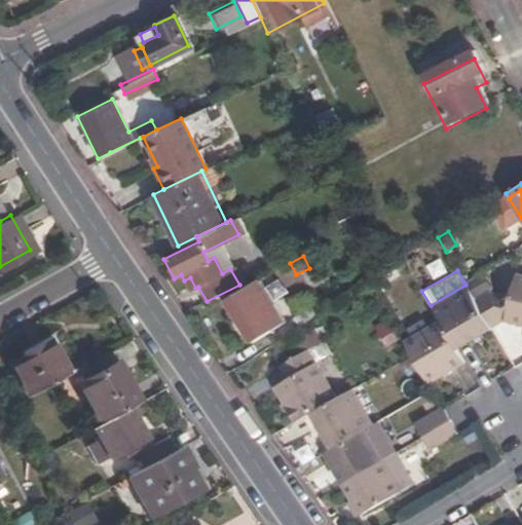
[(491,285),(483,270),(464,280),(474,296),(491,285)]
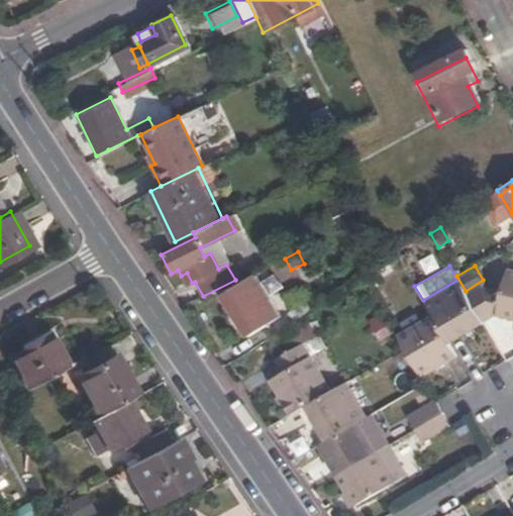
[(466,293),(483,320),(496,313),(512,317),(512,269),(505,268),(499,290),(479,284),(466,293)]
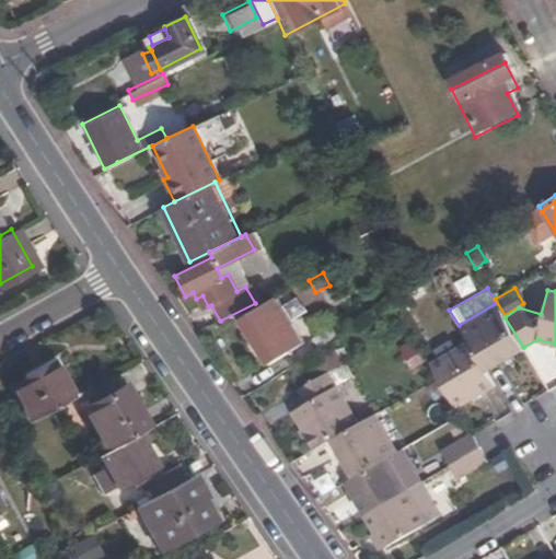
[(485,369),(523,347),(505,317),(496,303),(459,325),(467,341),(485,369)]
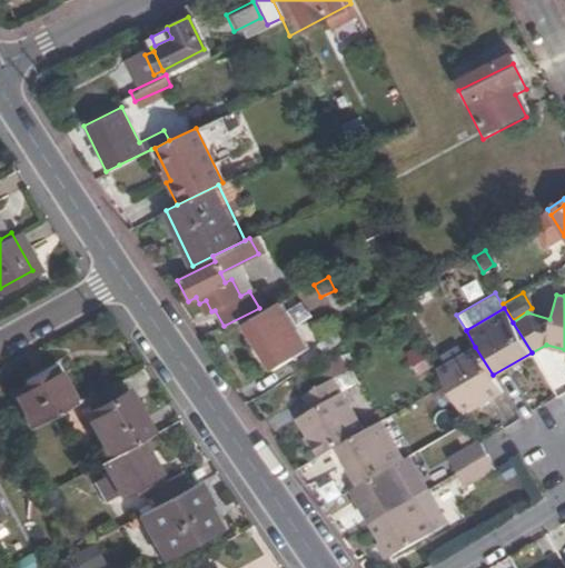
[(244,325),(273,369),(293,356),(264,311),(244,325)]
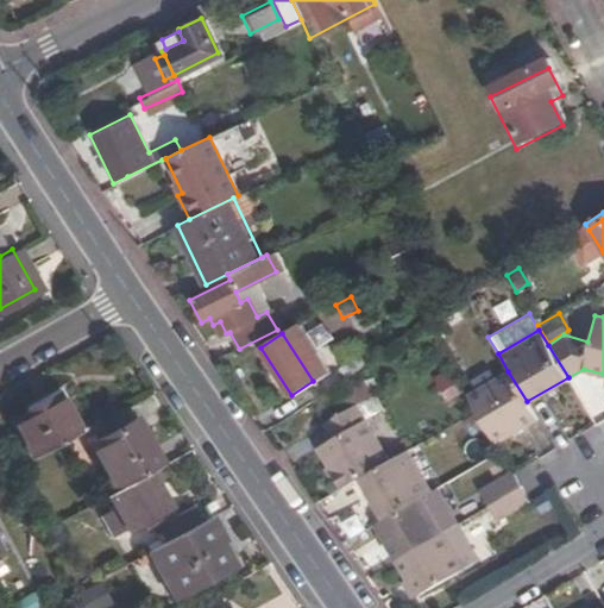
[(496,442),(536,418),(527,401),(508,371),(466,394),(476,409),(496,442)]
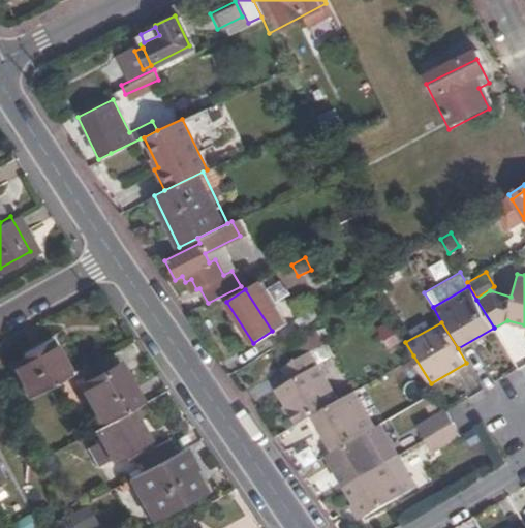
[(388,347),(402,337),(394,323),(378,334),(388,347)]
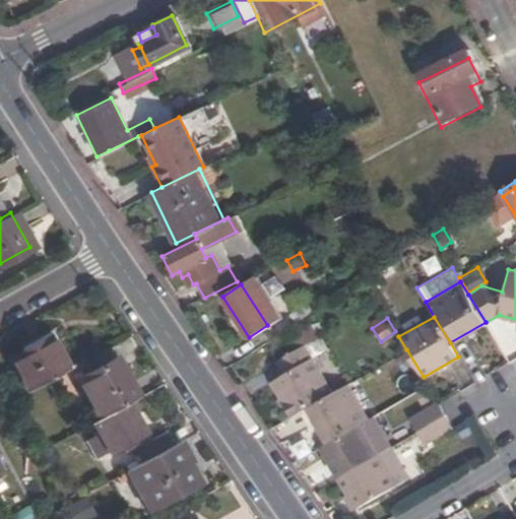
[(302,345),(310,359),(328,347),(313,321),(267,347),(275,361),(302,345)]
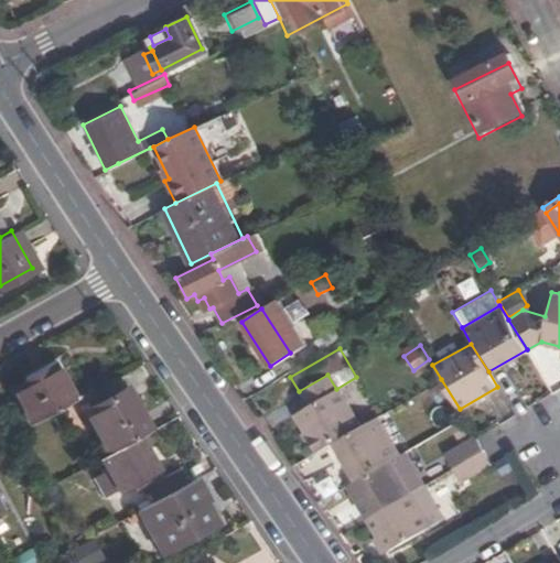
[(6,387),(25,423),(68,400),(47,363),(6,387)]
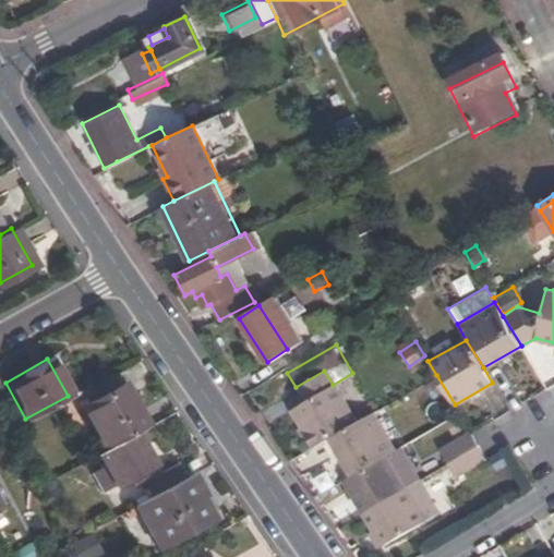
[(291,411),(314,448),(327,440),(356,423),(333,385),(324,371),(296,387),(293,388),(303,403),(291,411)]
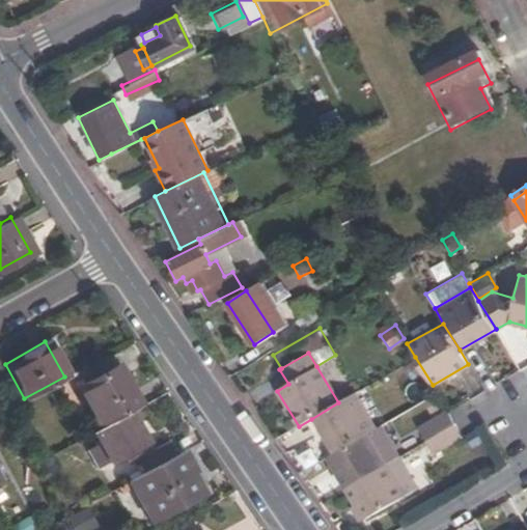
[(73,388),(94,428),(127,412),(135,407),(113,366),(73,388)]
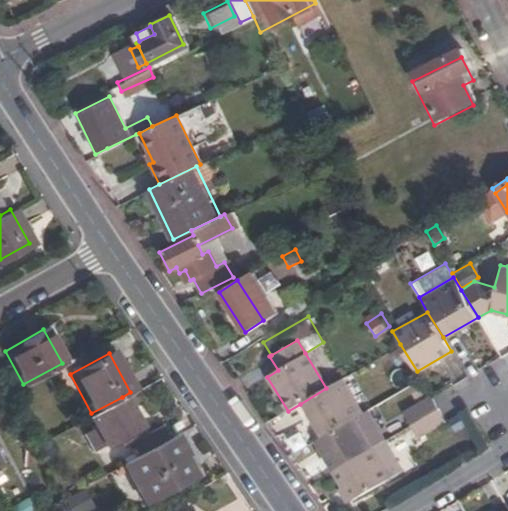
[(353,418),(361,413),(341,379),(326,388),(300,404),(321,438),(353,418)]
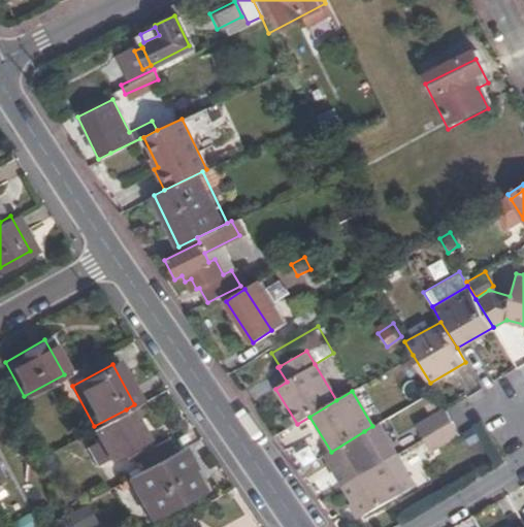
[(142,440),(126,409),(94,426),(90,428),(107,459),(120,453),(124,460),(130,457),(137,469),(165,454),(158,440),(142,449),(139,442),(142,440)]
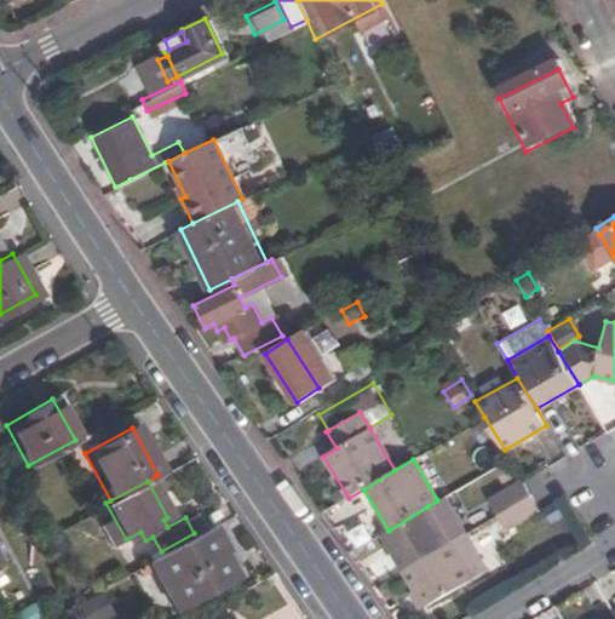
[(498,514),(530,493),(523,481),(489,499),(498,514)]
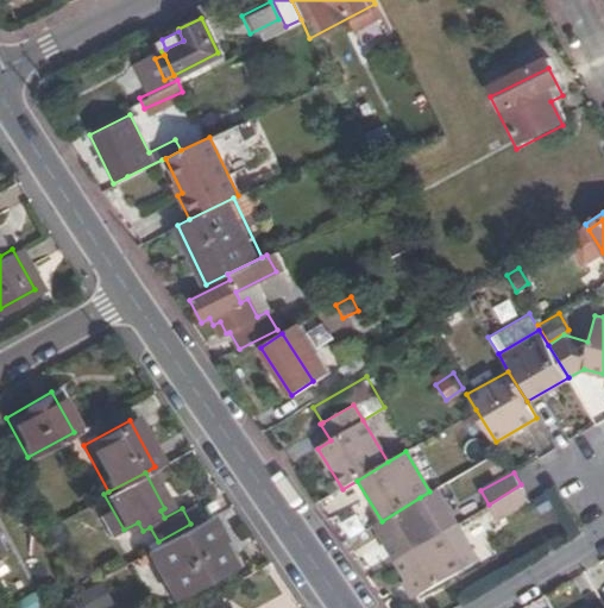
[(530,500),(521,484),(489,505),(498,520),(530,500)]
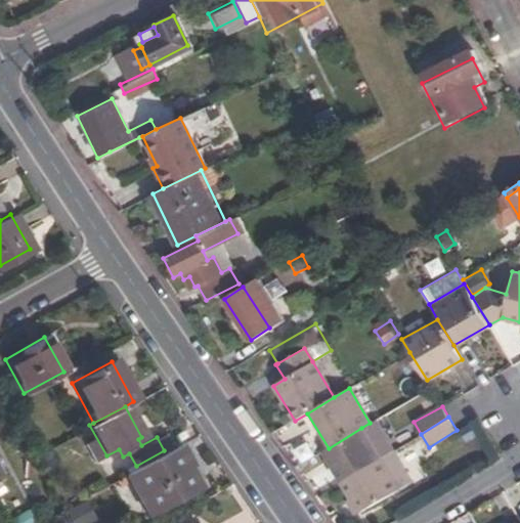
[(329,448),(323,452),(341,482),(380,459),(361,428),(329,448)]
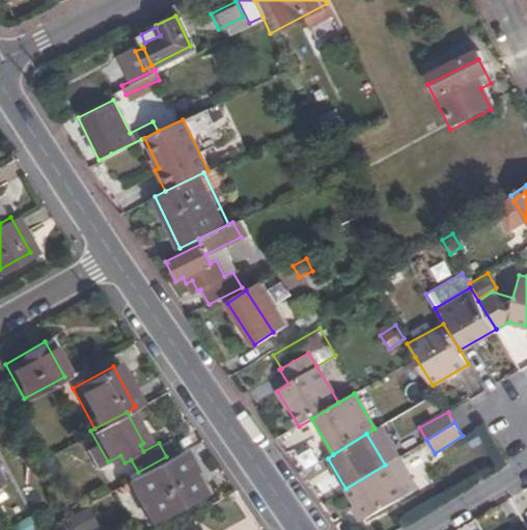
[(189,467),(179,449),(166,456),(138,472),(121,481),(144,523),(196,494),(184,470),(189,467)]
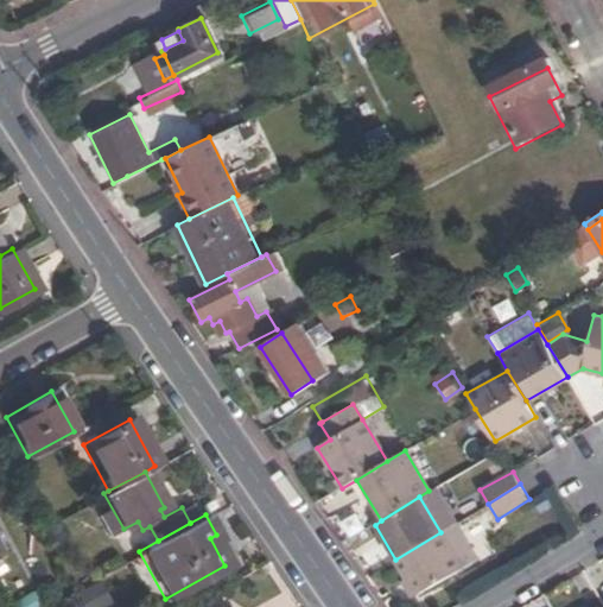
[(440,532),(395,560),(417,594),(477,557),(456,523),(440,532)]
